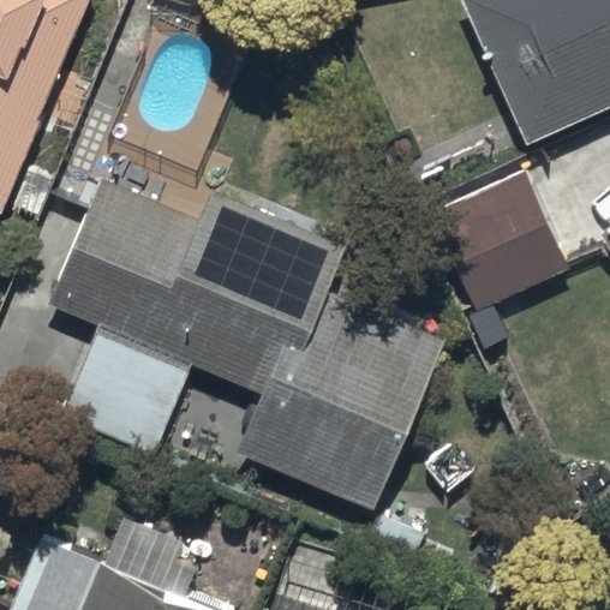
[(0,214),(90,0),(0,0),(0,214)]
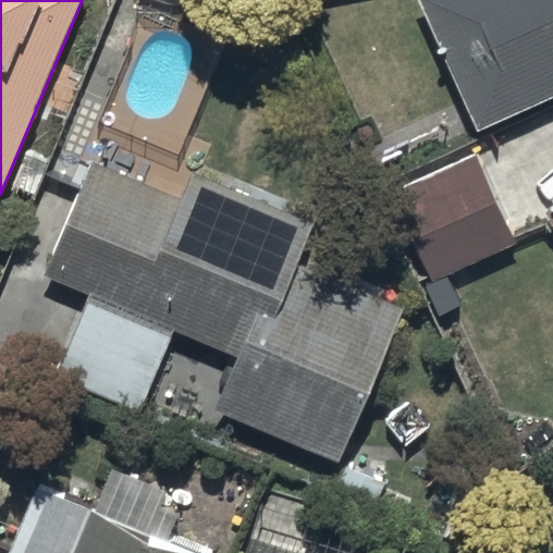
[(552,0),(418,0),(478,132),(552,97),(552,0)]
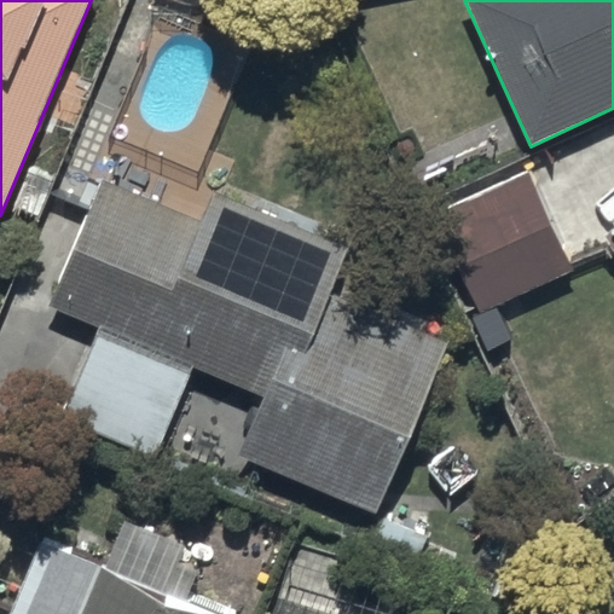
[(436,214),(481,313),(572,272),(528,173),(436,214)]
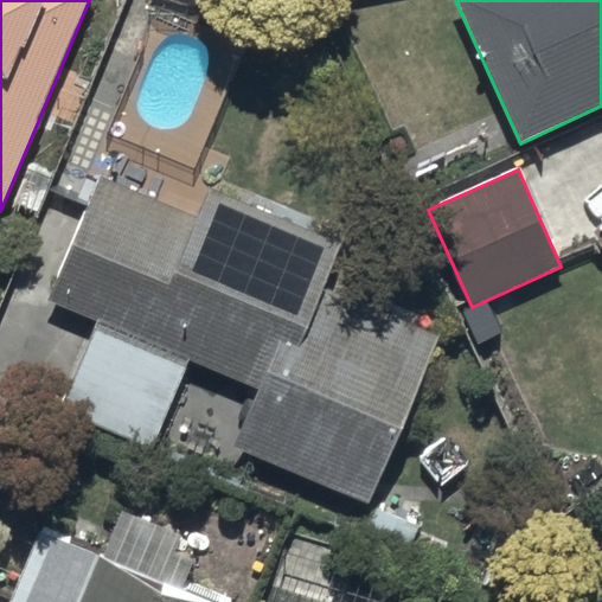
[(235,448),(369,505),(440,335),(325,288),(343,244),(210,189),(198,217),(100,177),(47,301),(260,390),(235,448)]
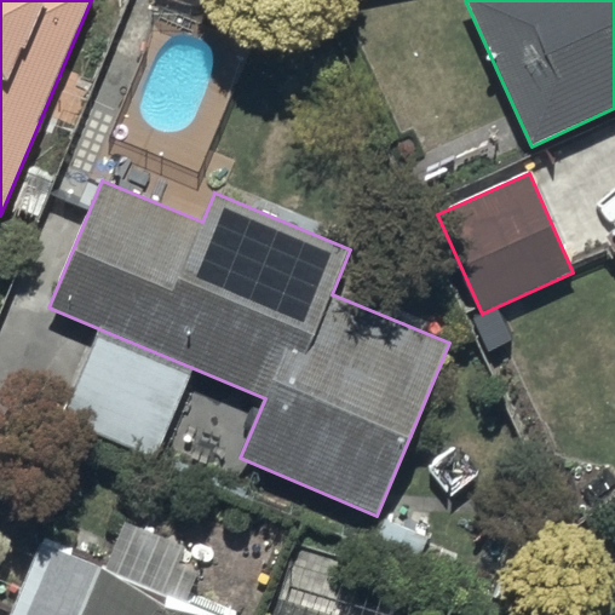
[(213,614),(40,544),(10,614),(213,614)]
